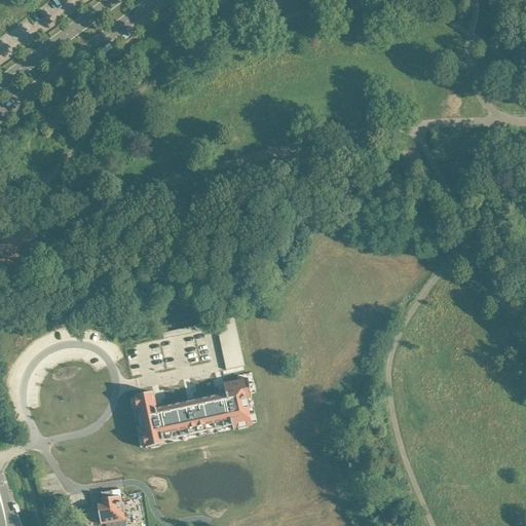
[(236,327),(231,328),(237,357),(242,354),(236,327)]
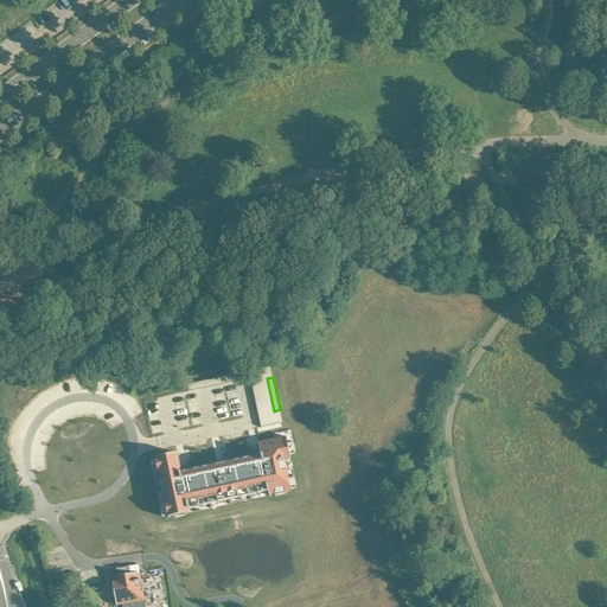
[(281,413),(259,417),(261,428),(283,422),(281,413)]
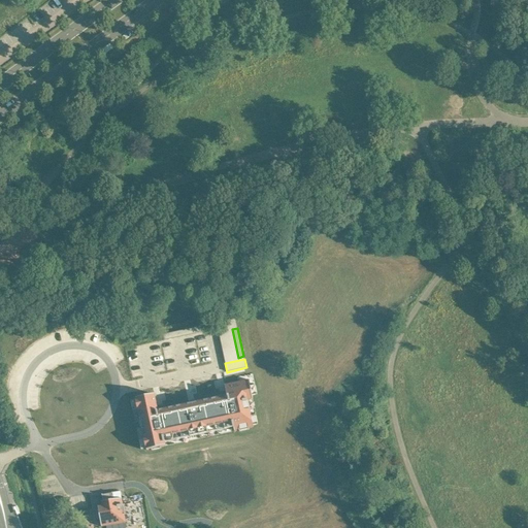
[(136,400),(131,401),(133,411),(138,410),(140,421),(139,422),(140,428),(141,427),(144,438),(139,439),(141,450),(146,449),(146,450),(152,450),(152,451),(161,449),(161,447),(165,447),(165,442),(173,440),(173,437),(180,435),(182,435),(189,433),(190,437),(208,433),(207,429),(215,428),(217,427),(224,426),(225,429),(233,428),(234,431),(239,430),(239,432),(250,429),(249,428),(254,427),(253,426),(258,425),(256,415),(251,416),(248,400),(253,399),(253,395),(257,394),(255,385),(250,386),(249,380),(225,385),(226,391),(227,396),(222,397),(195,403),(189,404),(163,409),(158,410),(157,406),(155,394),(150,395),(150,394),(139,396),(140,397),(135,398),(136,399),(135,399),(136,400)]
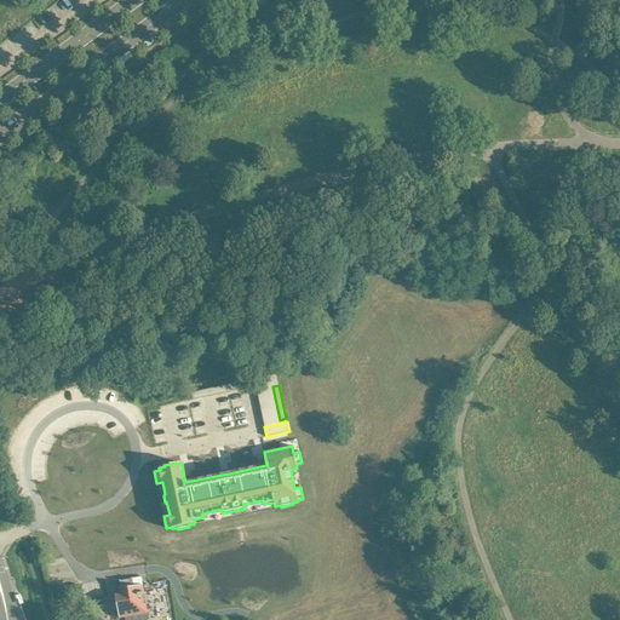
[(120,580),(121,589),(119,589),(120,593),(115,595),(115,598),(113,600),(114,610),(118,609),(119,619),(148,614),(147,604),(145,592),(144,593),(143,585),(133,586),(132,579),(120,580)]
